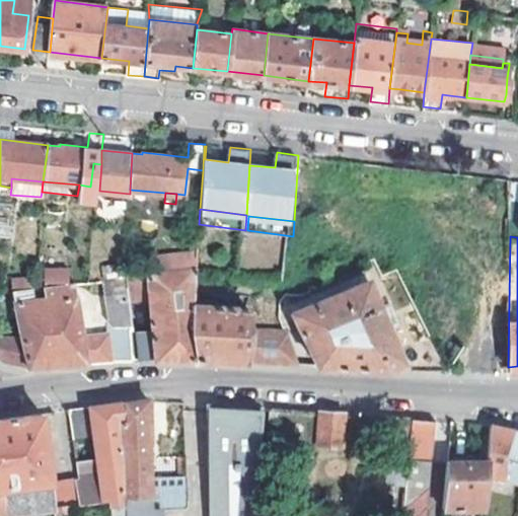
[(158,272),(197,267),(195,249),(156,254),(158,272)]
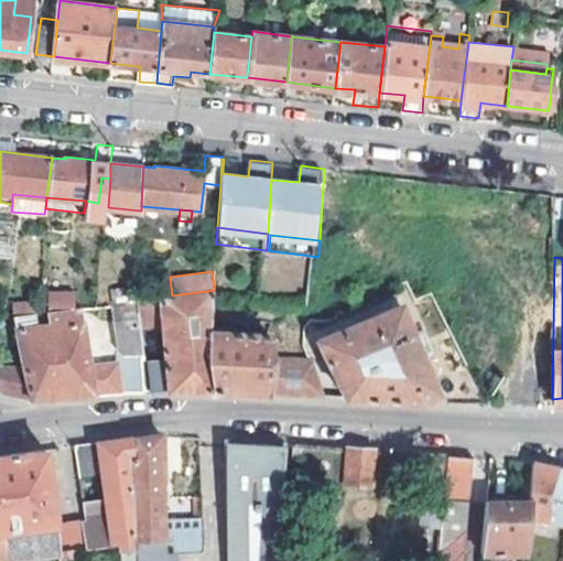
[(33,314),(42,313),(63,311),(66,290),(56,289),(57,277),(38,277),(33,314)]
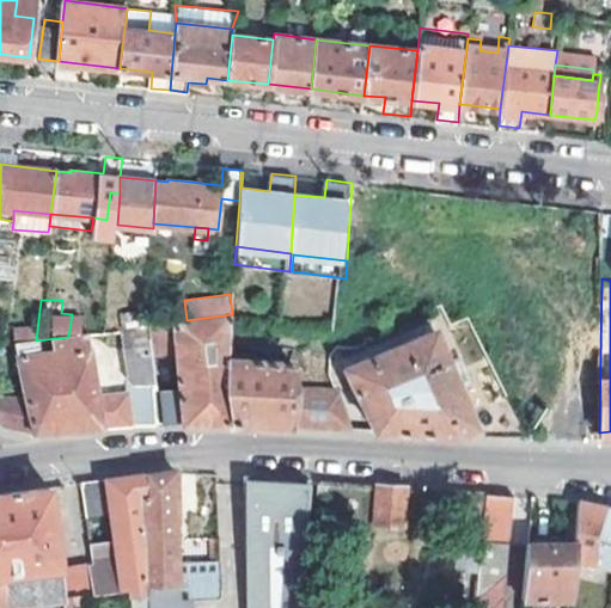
[(126,311),(128,329),(141,326),(140,309),(126,311)]
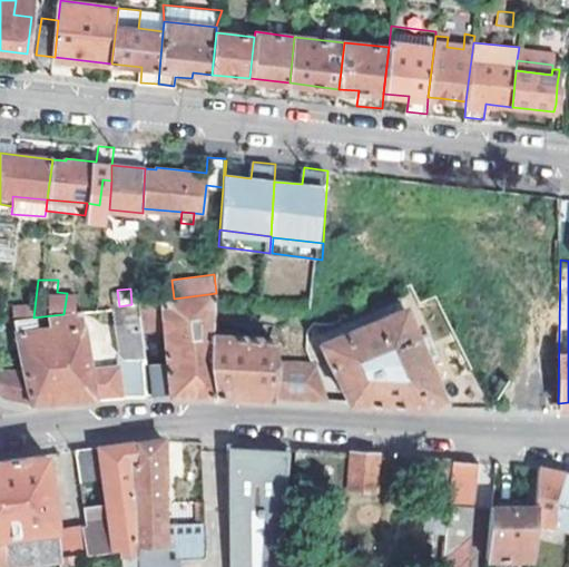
[(151,365),(154,394),(183,394),(216,393),(212,361),(214,334),(214,319),(216,293),(174,299),(140,303),(143,328),(143,333),(167,332),(169,359),(170,364),(164,365),(164,360),(154,360),(154,365),(151,365)]
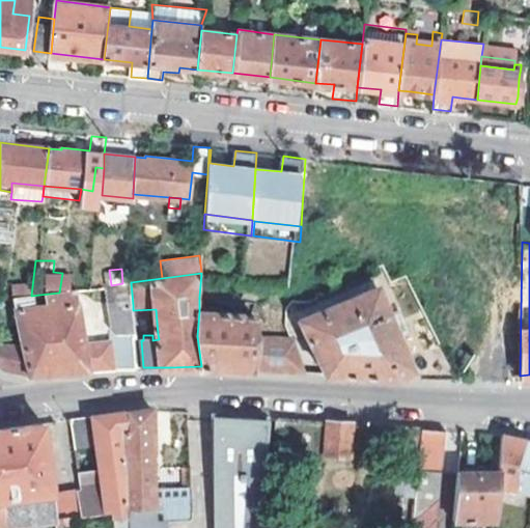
[(300,320),(325,372),(355,373),(397,377),(399,377),(412,370),(415,377),(458,378),(445,342),(428,351),(424,342),(407,350),(399,334),(391,313),(380,286),(300,320)]
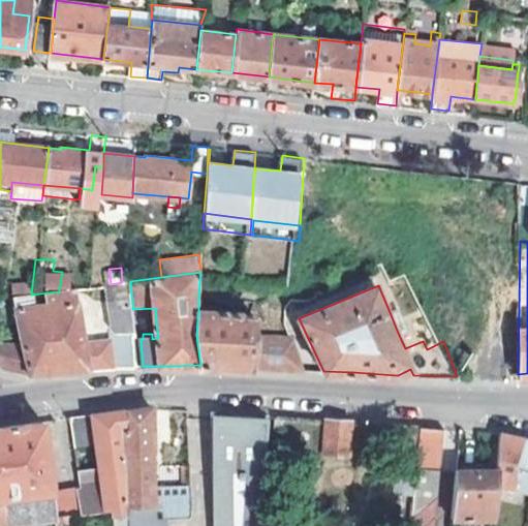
[(21,348),(28,376),(45,374),(113,368),(136,366),(134,340),(98,342),(97,330),(84,330),(81,288),(59,291),(39,294),(40,306),(27,308),(26,296),(20,297),(6,298),(21,348)]
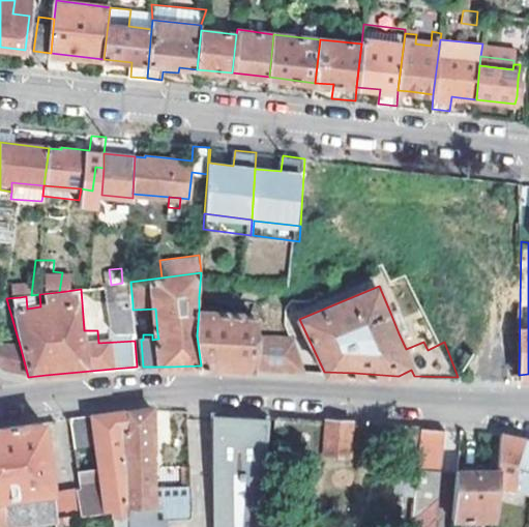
[(116,332),(134,331),(133,310),(133,304),(114,305),(116,328),(116,332)]
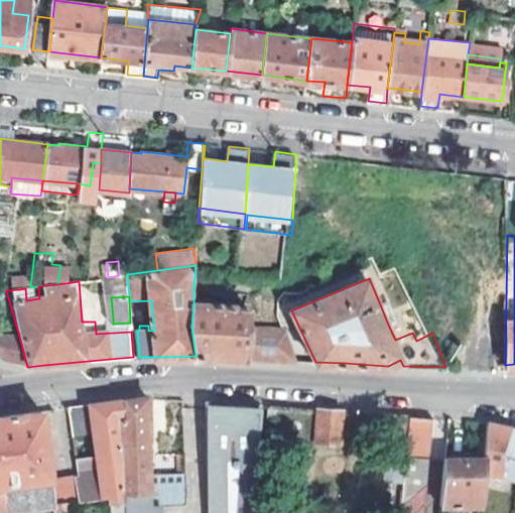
[(380,304),(388,325),(399,321),(390,299),(380,304)]
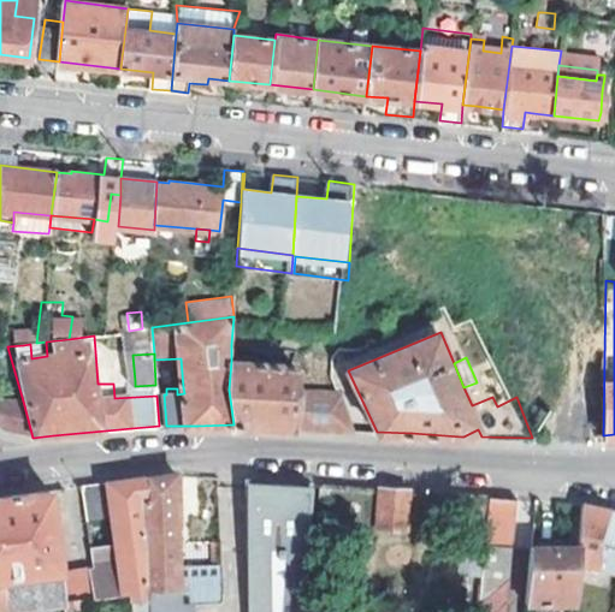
[(229,390),(234,425),(295,427),(296,391),(297,364),(231,361),(229,390)]
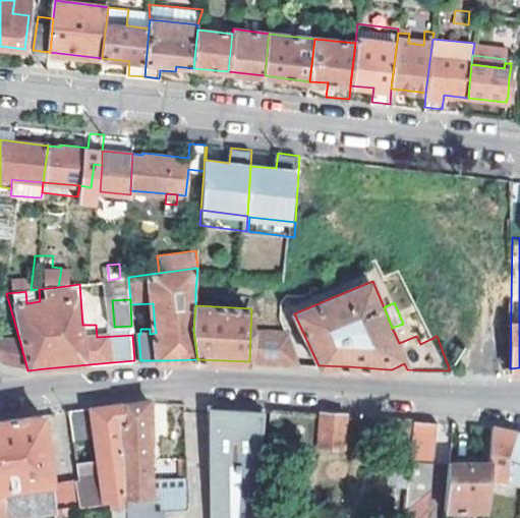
[(250,331),(249,361),(299,364),(291,333),(250,331)]
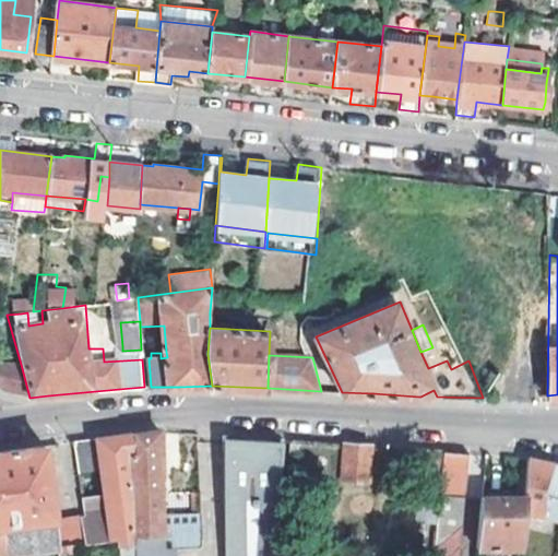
[(22,368),(0,363),(0,386),(27,398),(30,398),(22,368)]
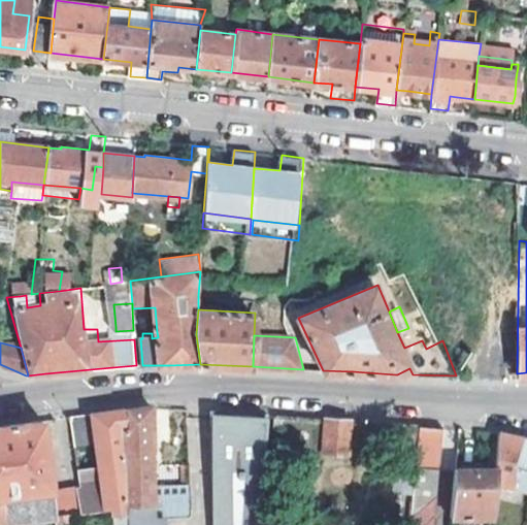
[(154,447),(152,405),(150,405),(135,407),(127,408),(131,513),(132,517),(165,517),(189,516),(191,515),(190,485),(153,486),(151,447),(154,447)]
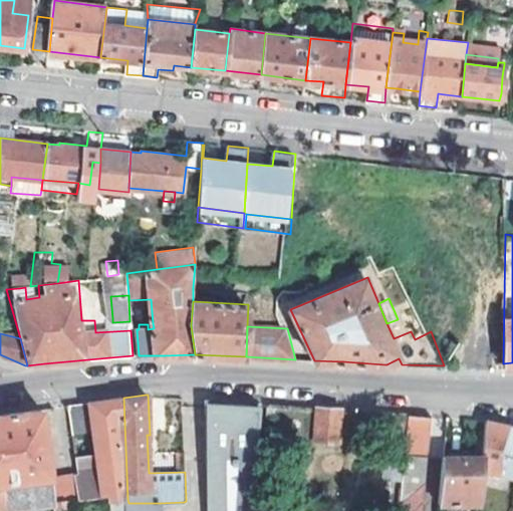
[(127,499),(123,398),(78,403),(70,404),(73,433),(79,432),(94,431),(96,456),(90,454),(82,455),(76,455),(78,473),(73,473),(76,498),(107,495),(107,502),(127,499)]
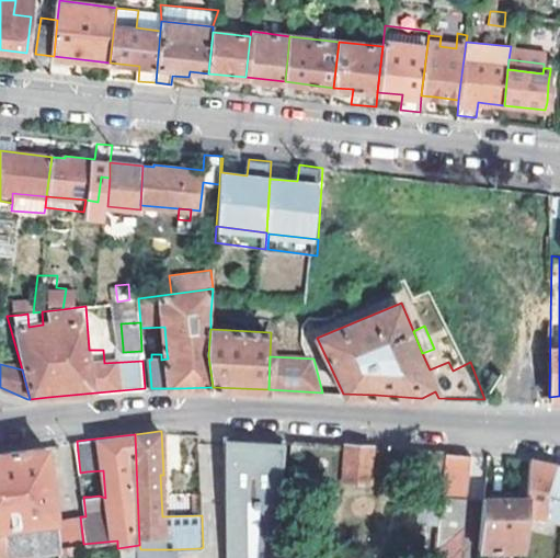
[(299,441),(290,440),(289,455),(298,456),(299,441)]
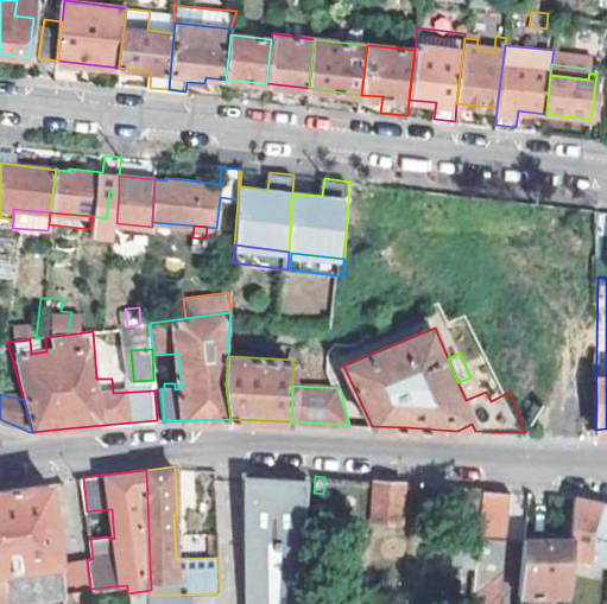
[(307,494),(308,479),(272,478),(244,477),(245,490),(307,494)]
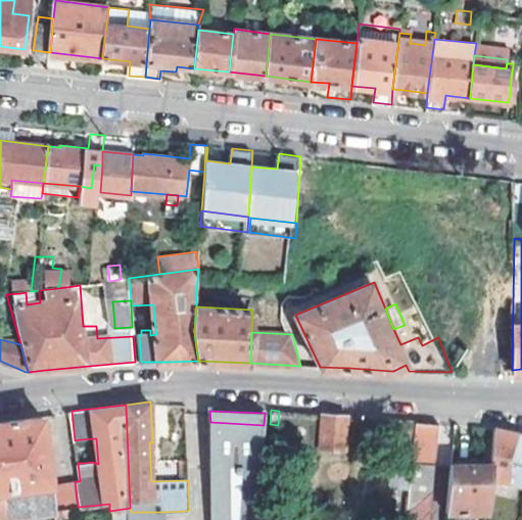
[(345,451),(347,415),(333,414),(322,413),(319,448),(345,451)]
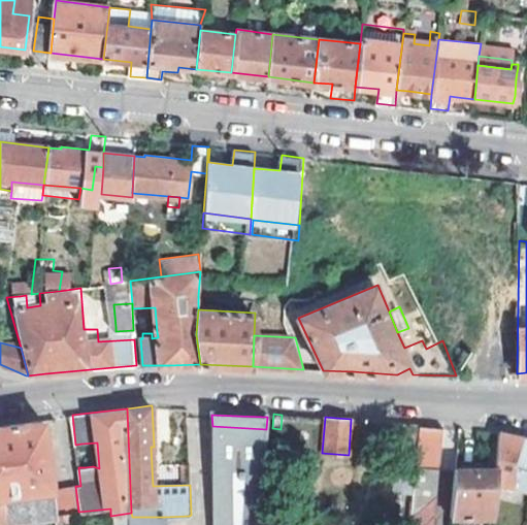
[(0,495),(53,489),(42,419),(21,421),(0,423),(0,495)]
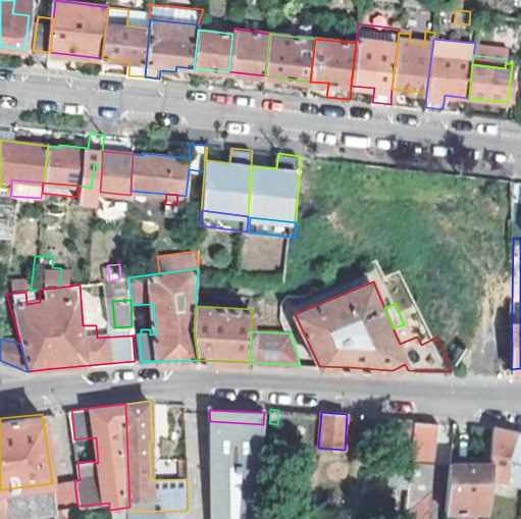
[(416,419),(400,418),(397,452),(412,453),(416,419)]
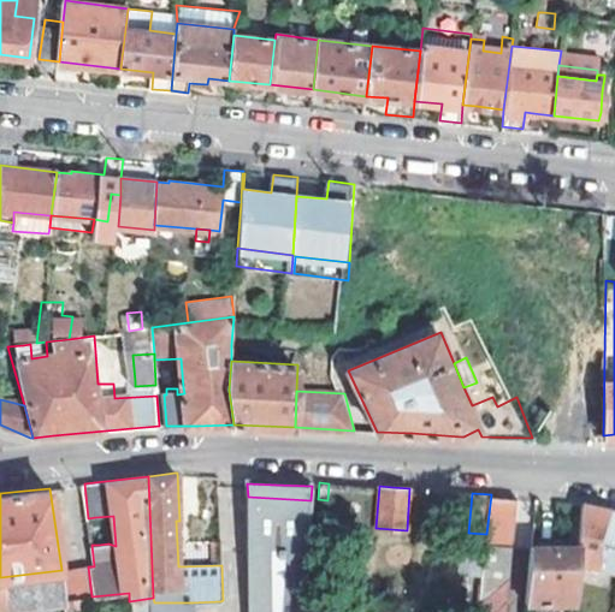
[(506,611),(516,497),(500,495),(491,494),(486,534),(486,544),(483,574),(479,611),(506,611)]
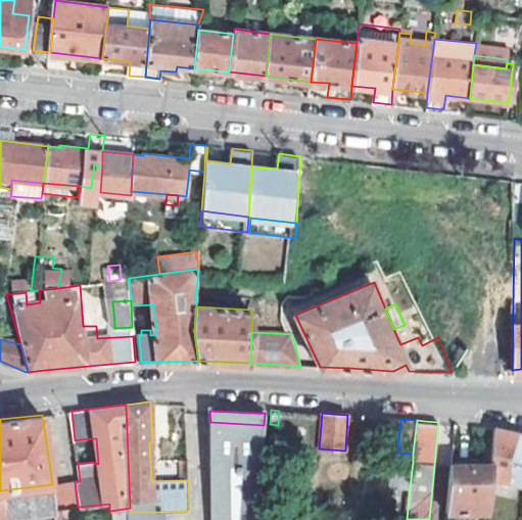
[(210,422),(211,519),(256,519),(264,425),(210,422)]
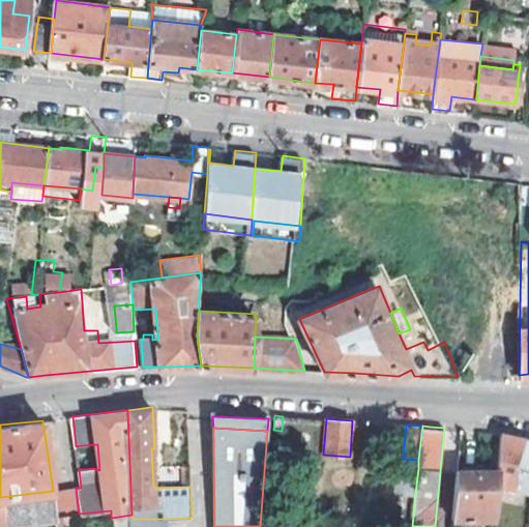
[(528,440),(527,440),(501,434),(498,469),(497,489),(517,493),(528,498),(528,440)]
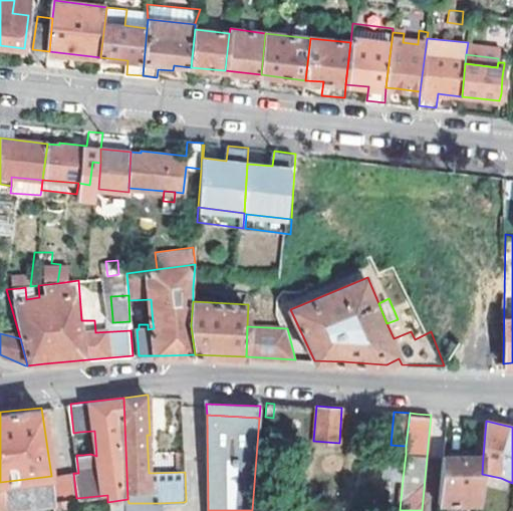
[(79,432),(73,433),(76,455),(82,455),(79,432)]
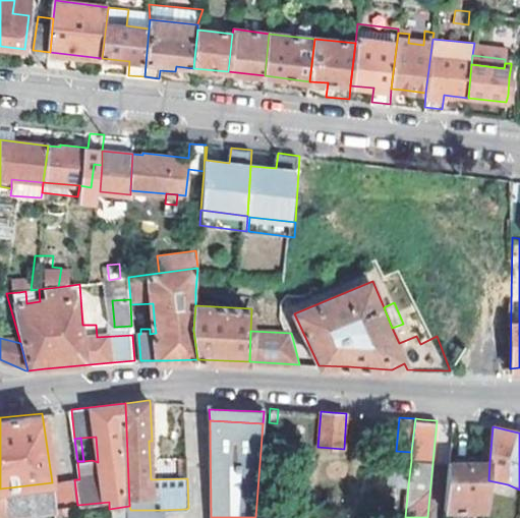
[(408,485),(411,460),(389,459),(387,483),(408,485)]
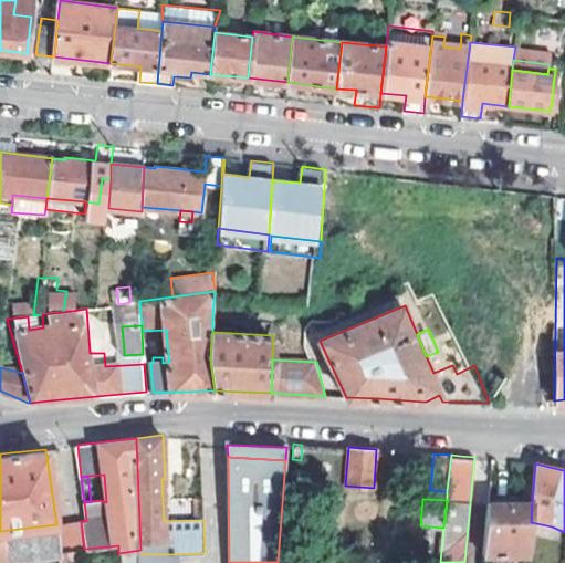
[(532,501),(491,502),(485,554),(527,556),(531,522),(532,501)]
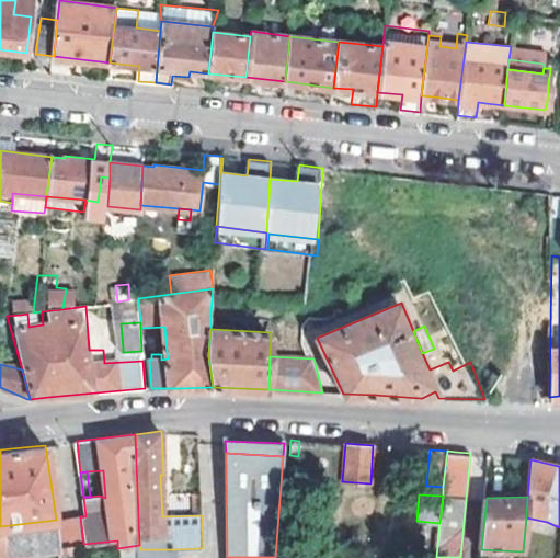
[(80,516),(56,520),(60,545),(70,544),(83,544),(80,516)]
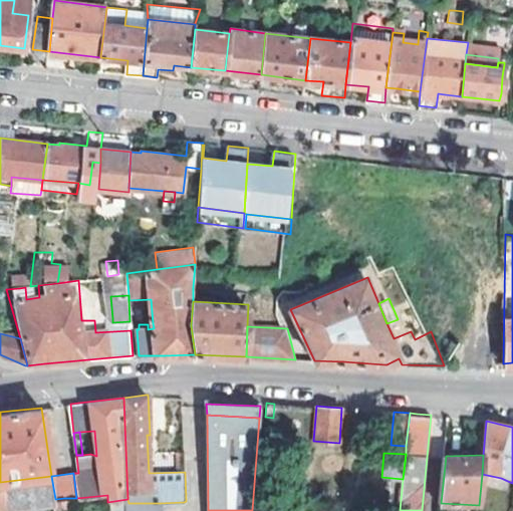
[(51,476),(0,482),(0,508),(49,500),(55,499),(51,476)]
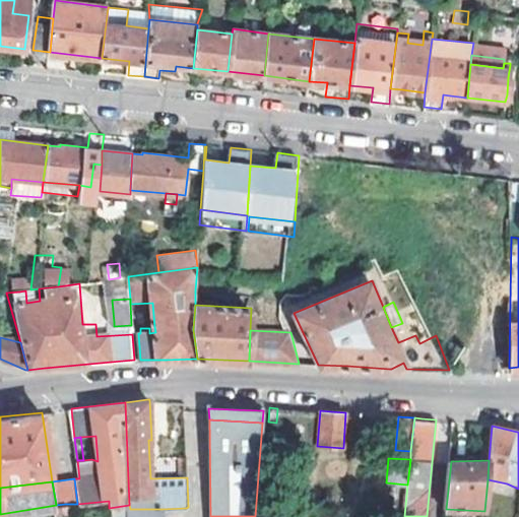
[(66,512),(65,504),(56,505),(50,506),(51,515),(66,512)]
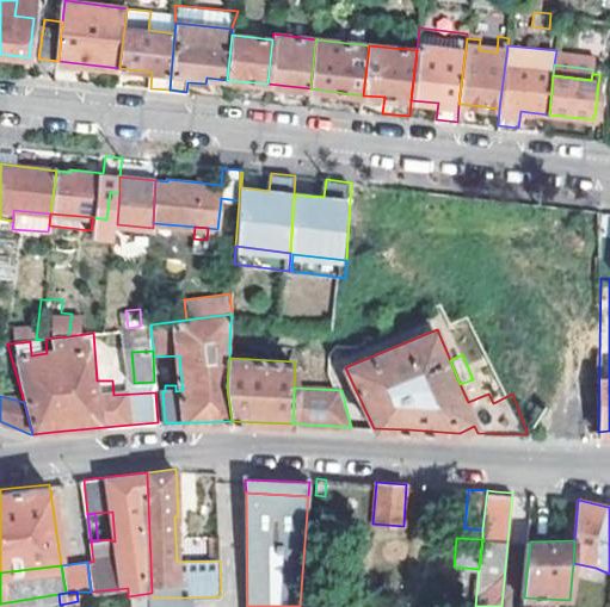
[(128,596),(129,606),(152,606),(153,598),(152,593),(128,596)]
